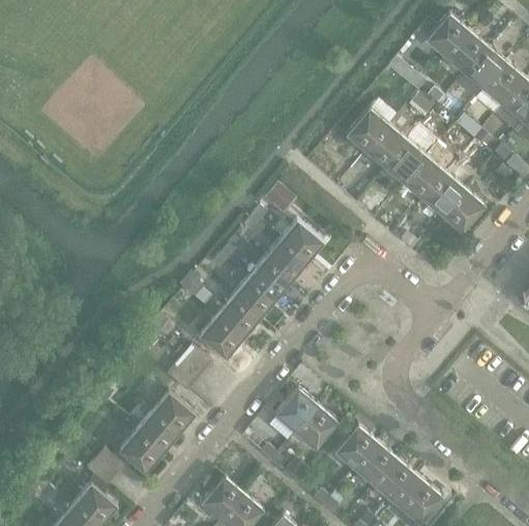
[(424,40),(444,57),(444,58),(468,30),(447,13),(424,40)]
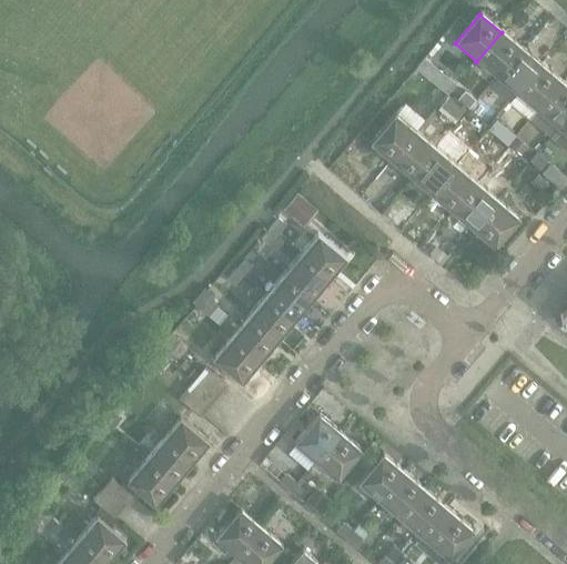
[(502,32),(476,62),(497,79),(522,50),(502,32)]
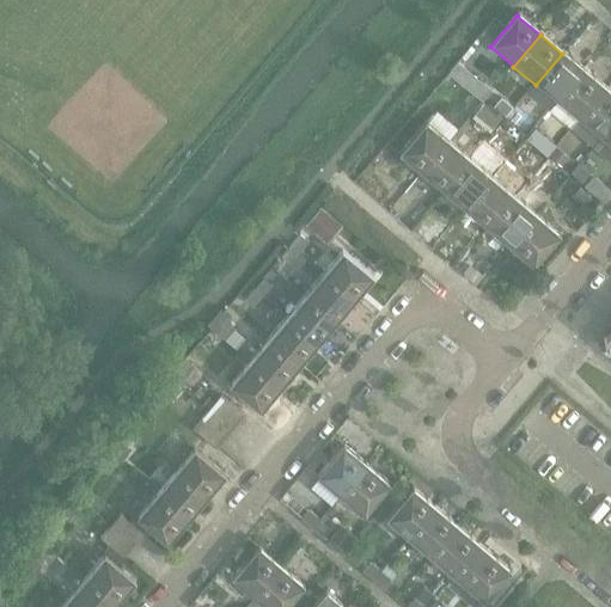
[(562,54),(536,85),(557,104),(584,72),(562,54)]
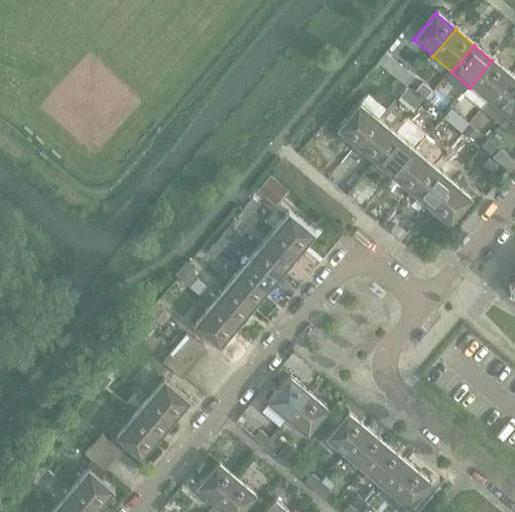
[(377,66),(386,73),(394,64),(385,55),(377,66)]
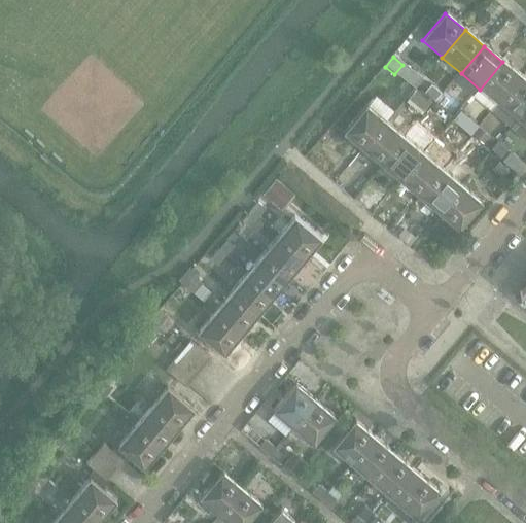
[(502,62),(480,90),(498,105),(522,78),(502,62)]
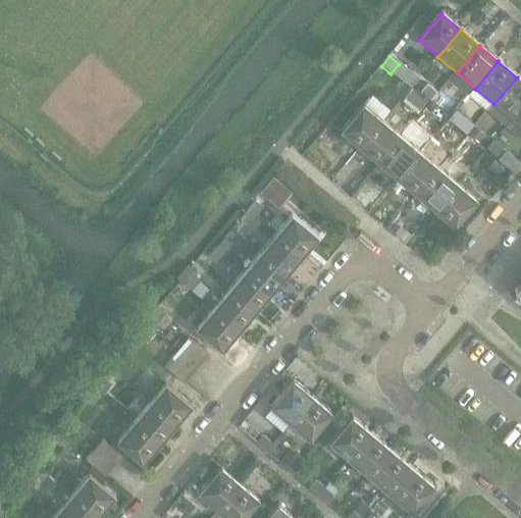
[(409,72),(401,82),(410,90),(418,80),(409,72)]
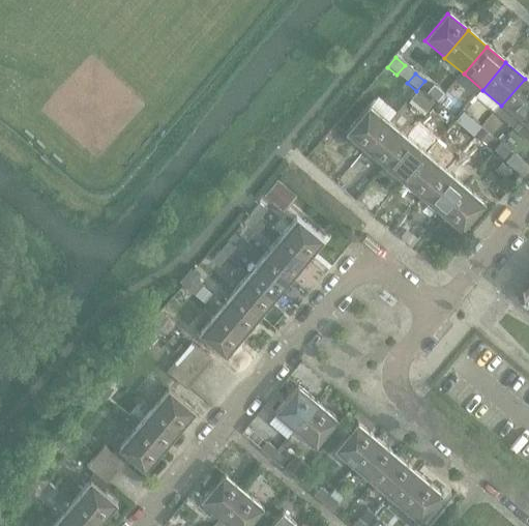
[(528,111),(528,82),(525,79),(501,106),(521,122),(528,111)]
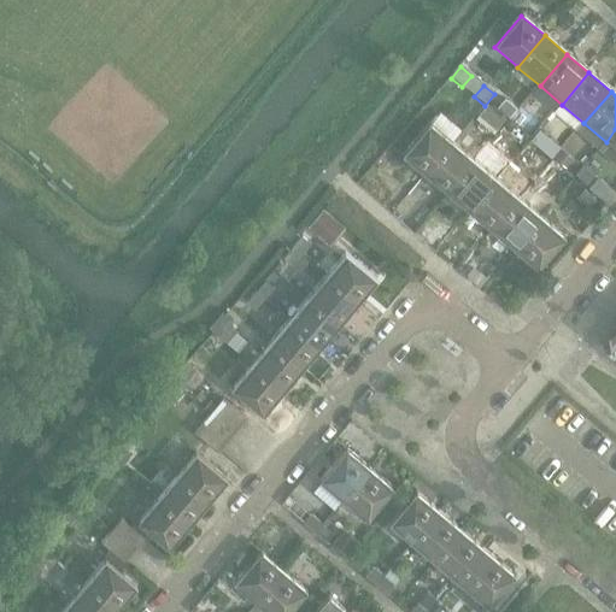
[(504,104),(497,113),(508,122),(515,112),(504,104)]
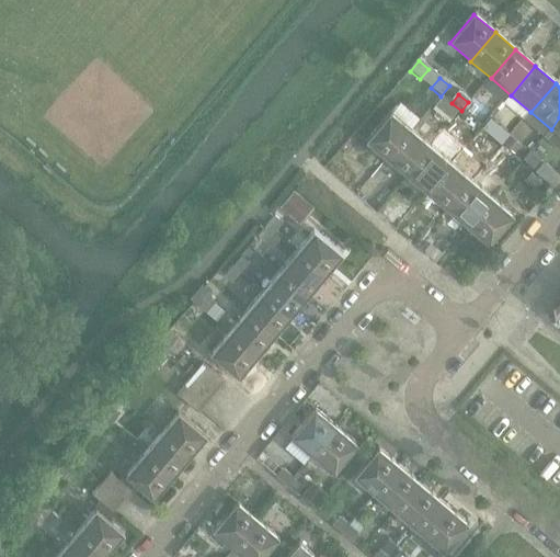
[(442,100),(432,112),(448,126),(458,113),(442,100)]
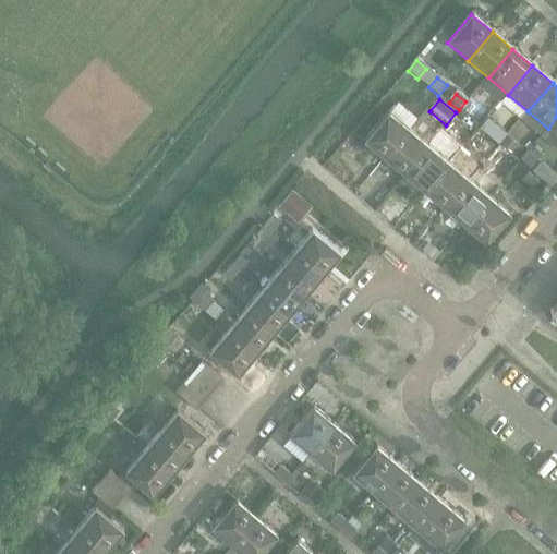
[(363,143),(384,160),(409,131),(387,113),(363,143)]
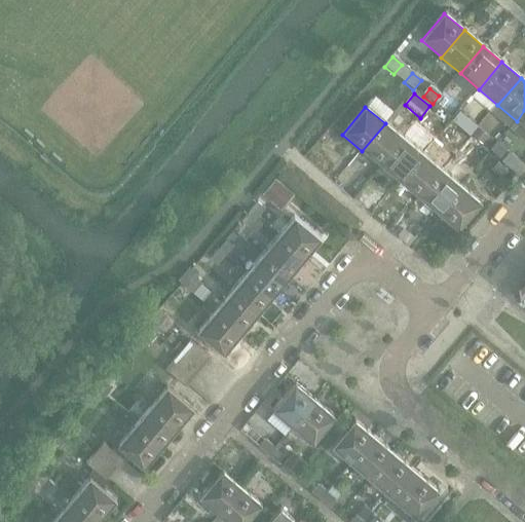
[(467,121),(460,131),(463,133),(470,138),(477,129),(467,121)]
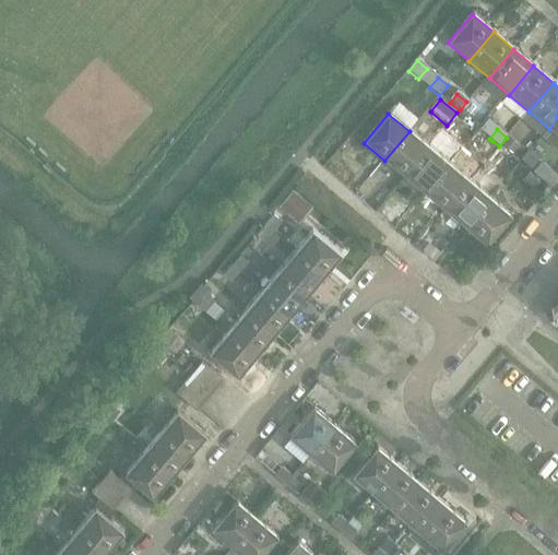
[(410,131),(384,161),(405,177),(429,149),(410,131)]
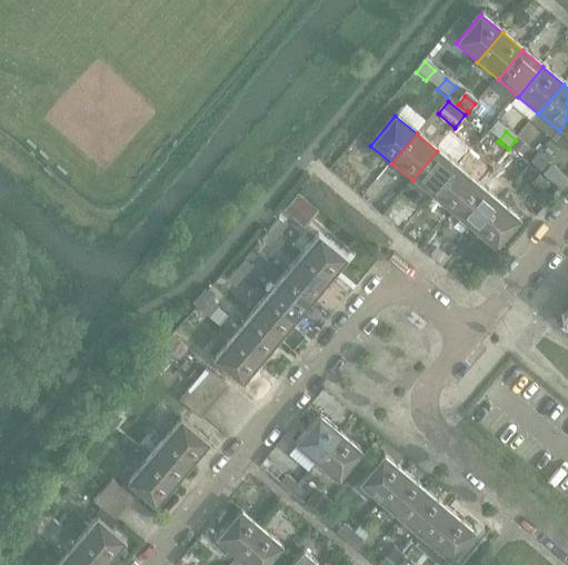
[(508,149),(515,155),(520,160),(528,150),(516,140),(508,149)]
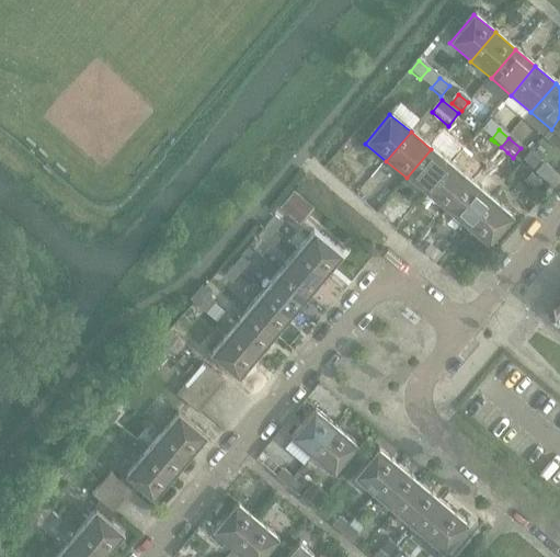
[(431,149),(407,178),(426,195),(450,166),(431,149)]
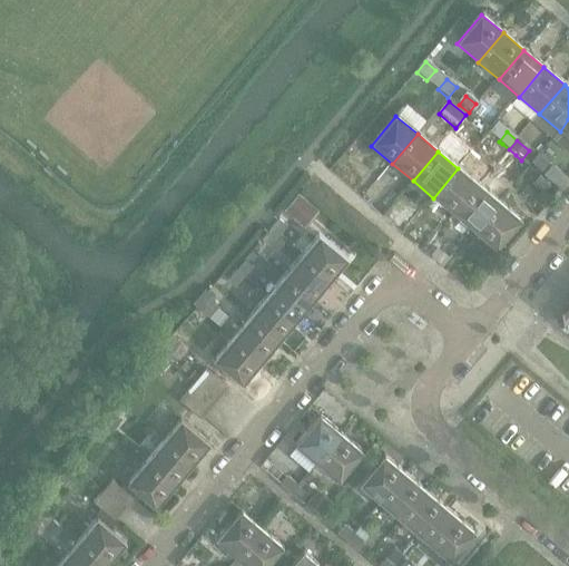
[(525,163),(521,160),(516,155),(508,164),(517,172),(525,163)]
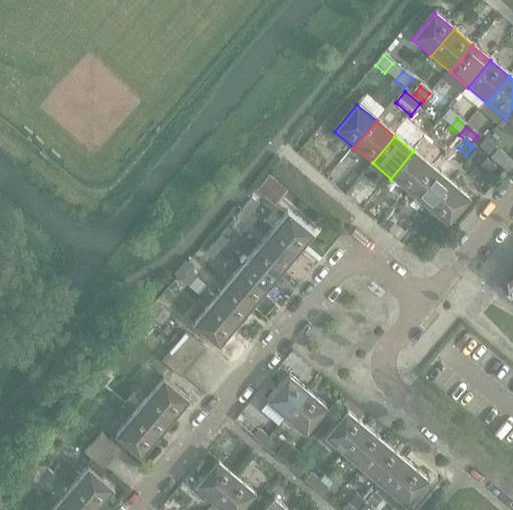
[(494,150),(485,143),(479,149),(488,157),(494,150)]
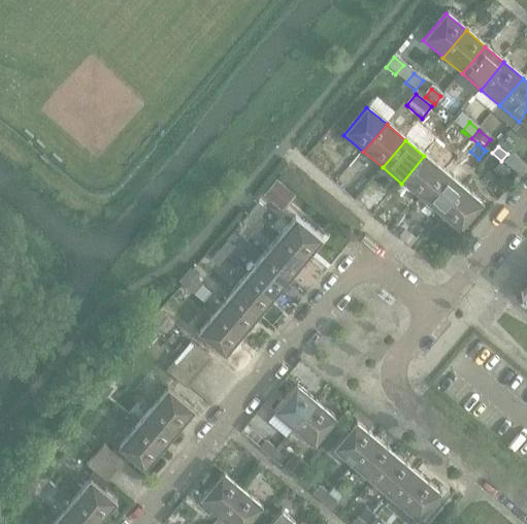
[(424,156),(401,184),(421,199),(443,172),(424,156)]
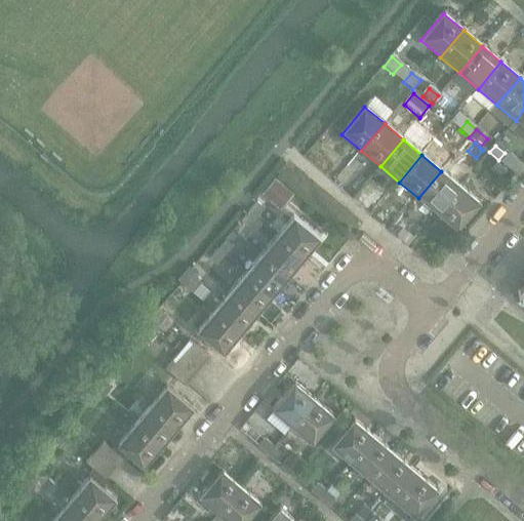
[(489,172),(499,181),(505,173),(495,165),(489,172)]
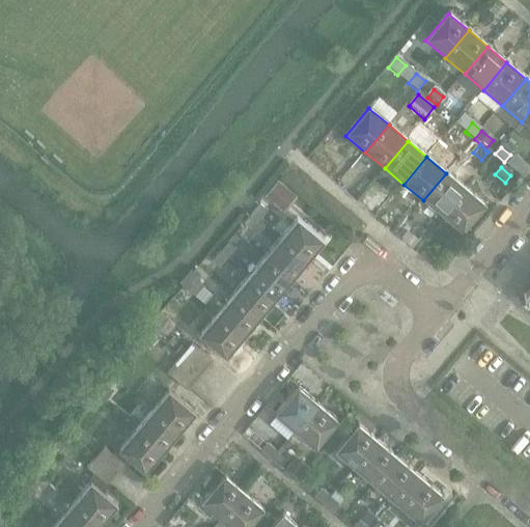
[(446,173),(423,200),(442,217),(465,189),(446,173)]
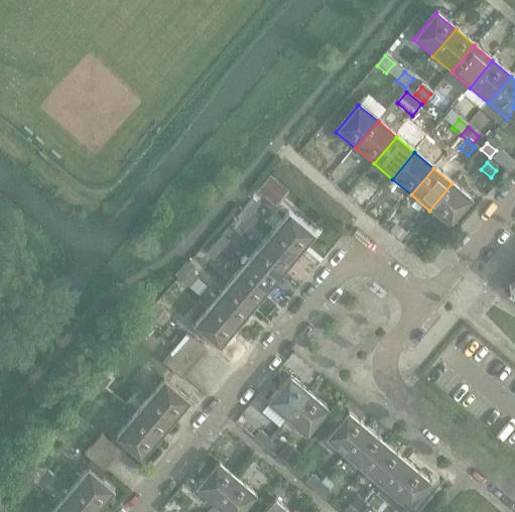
[(270,179),(257,195),(274,209),(287,195),(270,179)]
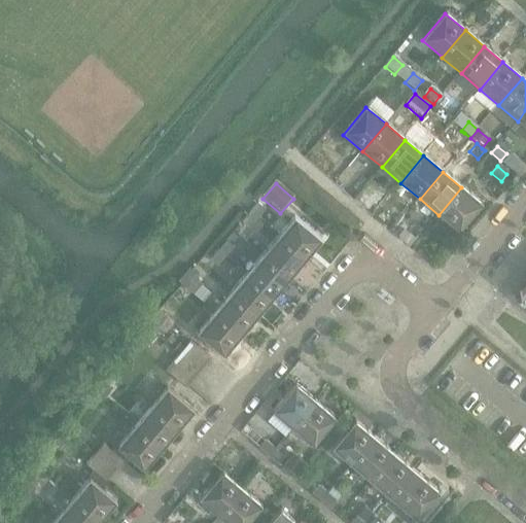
[(461,187),(439,215),(458,232),(481,205),(461,187)]
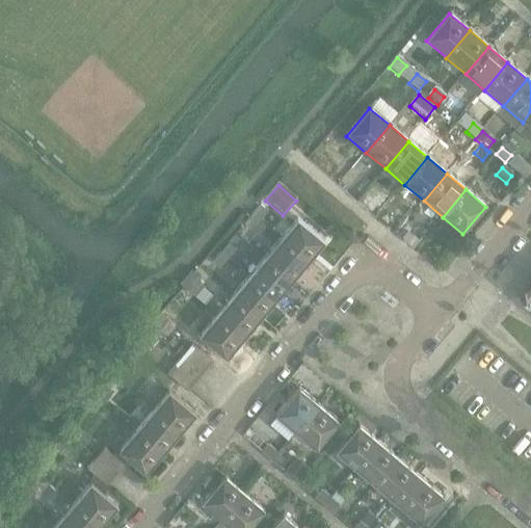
[(260,209),(253,218),(259,223),(267,215),(260,209)]
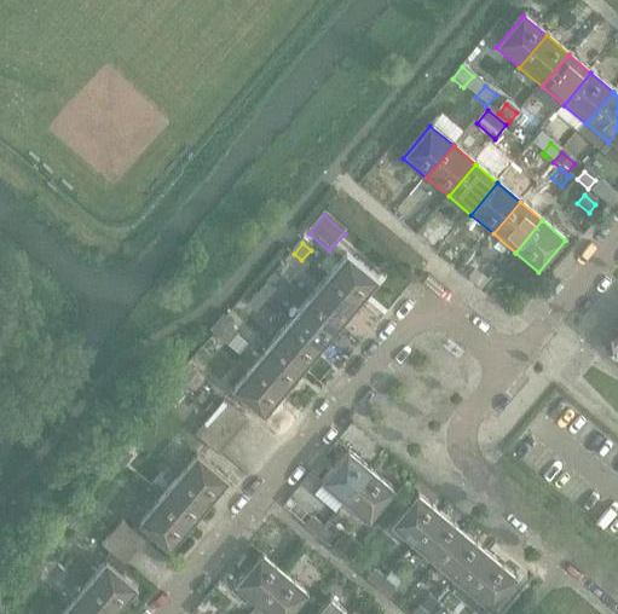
[(301,260),(294,254),(284,265),(293,271),(301,260)]
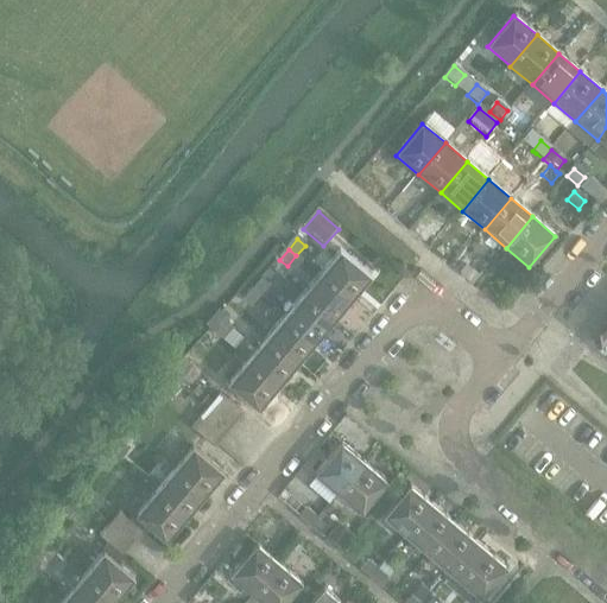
[(340,253),(320,275),(352,302),(371,279),(340,253)]
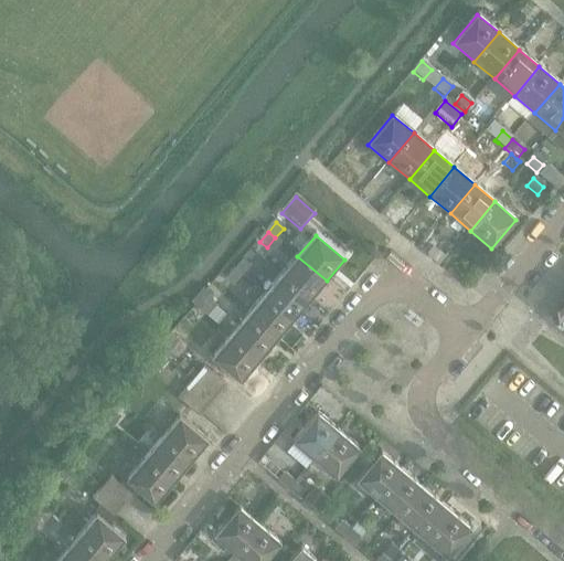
[(327,281),(297,256),(280,276),(309,302),(327,281)]
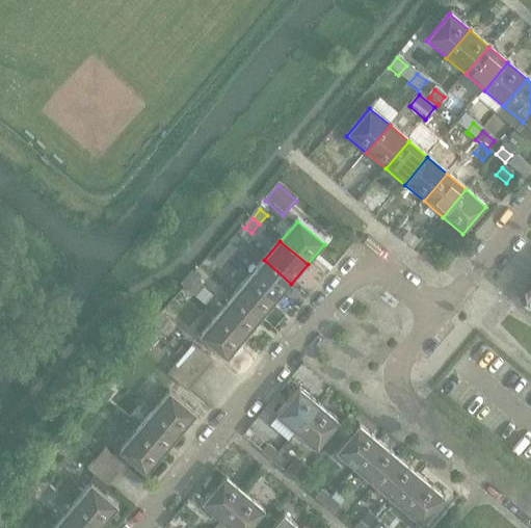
[(228,247),(219,257),(227,263),(235,253),(228,247)]
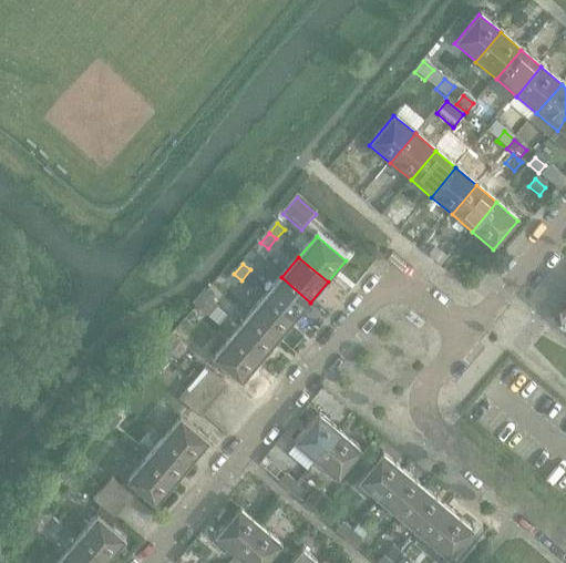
[(233,290),(242,280),(234,274),(225,284),(233,290)]
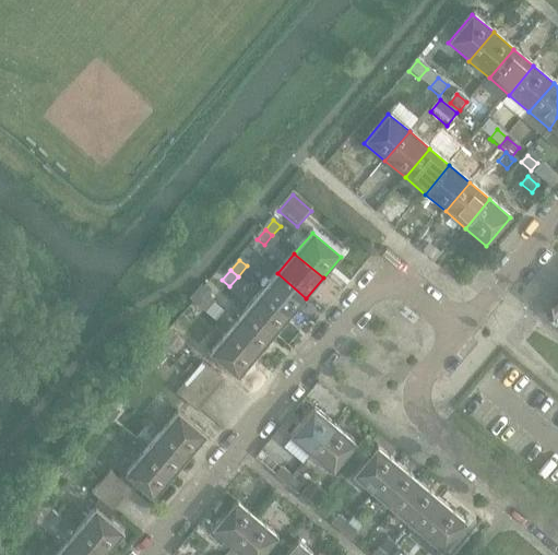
[(306,298),(277,273),(260,294),(288,318),(306,298)]
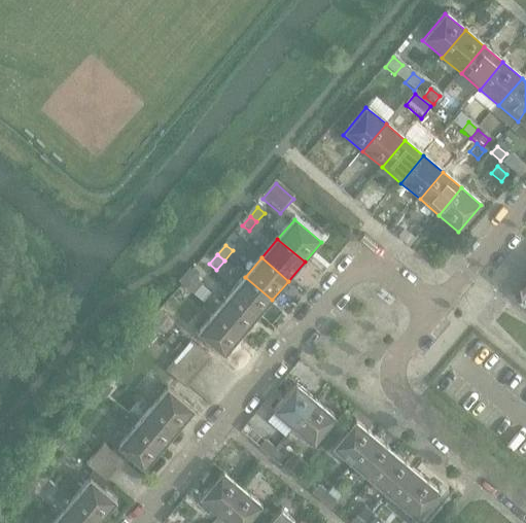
[(193,274),(181,287),(191,297),(200,287),(194,282),(197,278),(193,274)]
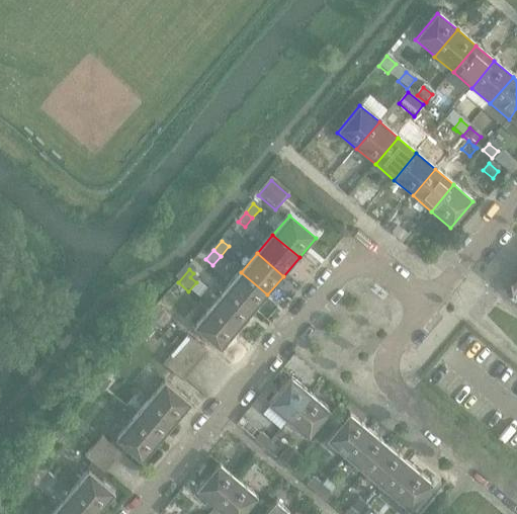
[(267,294),(241,272),(226,290),(252,313),(267,294)]
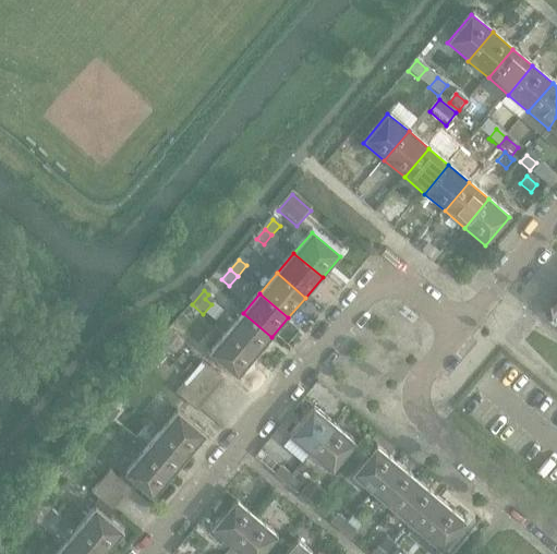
[(271,337),(243,313),(226,333),(255,358),(271,337)]
